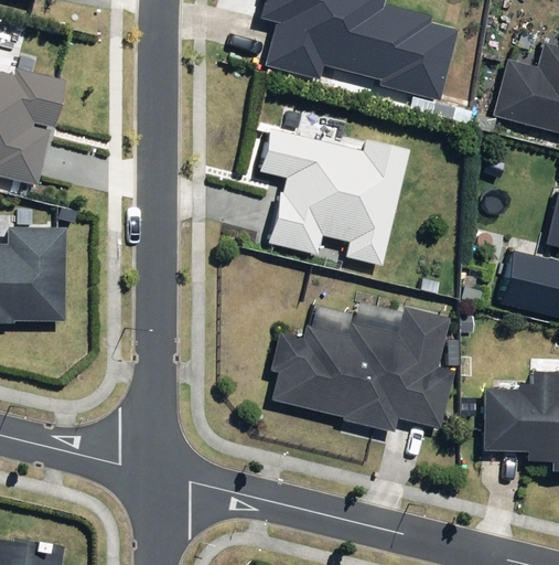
[(276,22),(265,65),(320,80),(323,65),(380,80),(378,85),(439,102),(458,30),(430,23),(431,16),(383,3),(383,0),(264,0),(259,18),(276,22)]
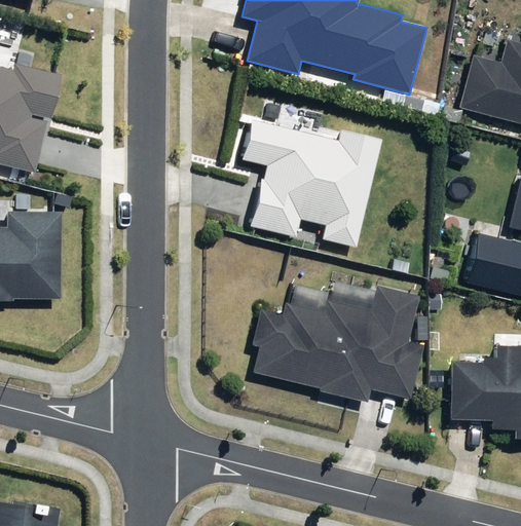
[(473,55),(459,108),(520,123),(520,43),(508,39),(501,63),(473,55)]
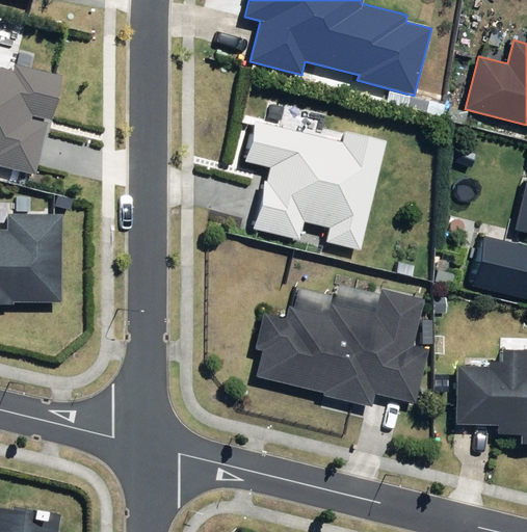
[(0,165),(35,175),(60,76),(33,69),(36,57),(23,54),(20,65),(15,64),(12,72),(0,68),(0,165)]
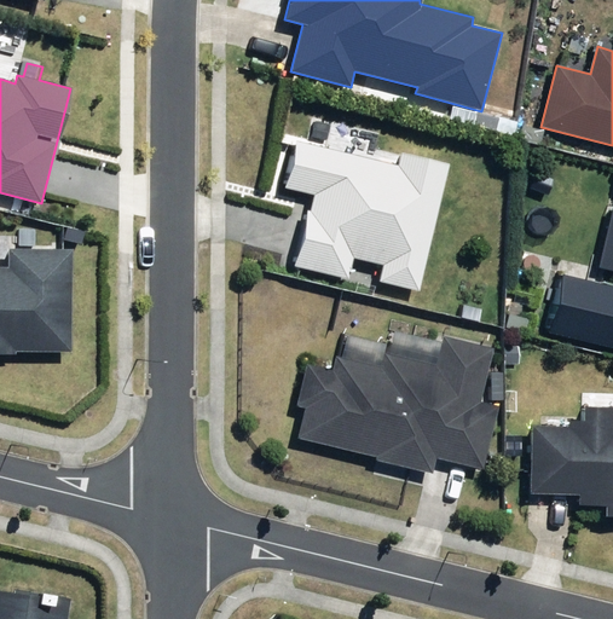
[(418,291),(450,163),(402,152),(398,166),(295,142),(284,189),(314,196),(310,210),(306,210),(293,266),(348,279),(353,259),(383,266),(379,282),(418,291)]
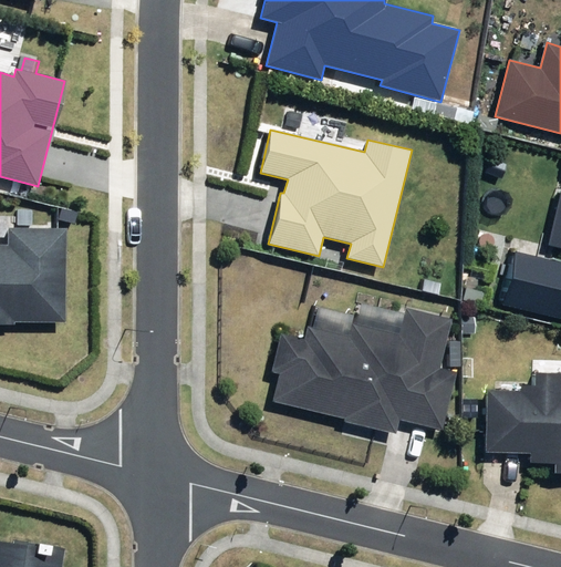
[(63,322),(64,228),(8,227),(7,245),(0,245),(0,323),(12,325),(12,321),(63,322)]
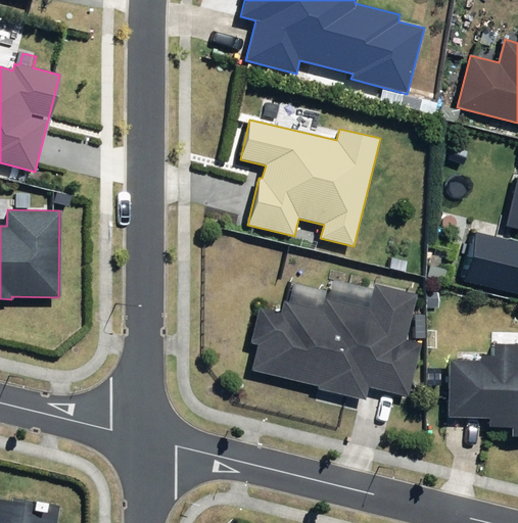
[(517,241),(474,231),(462,281),(517,294),(517,241)]
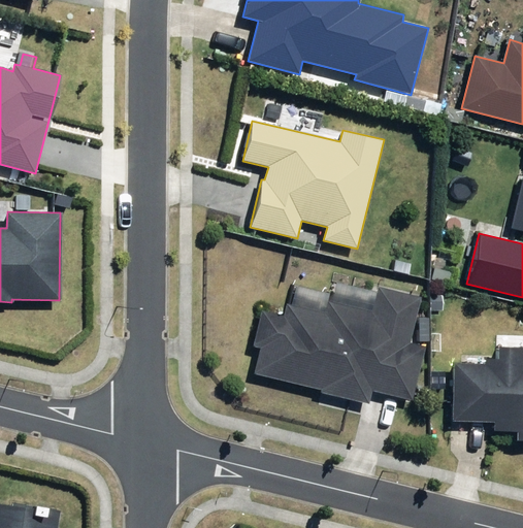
[(260,348),(254,374),(320,390),(319,393),(369,404),(372,391),(412,400),(425,347),(410,342),(421,297),(378,287),(371,312),(327,302),(324,312),(287,304),(284,317),(261,311),(253,347),(260,348)]
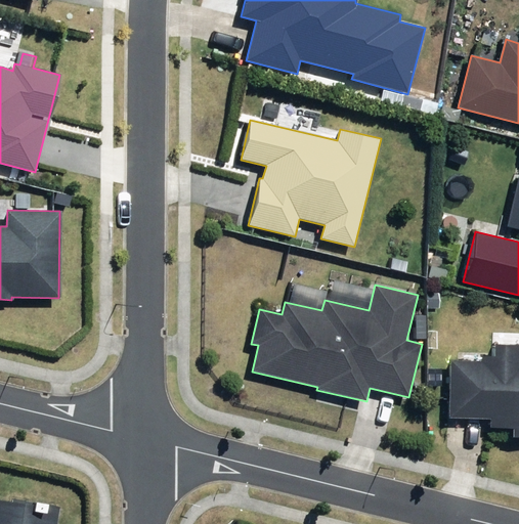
[(450,360),(448,418),(489,419),(489,428),(509,428),(509,437),(518,437),(518,345),(493,344),(492,356),(480,356),(480,361),(450,360)]
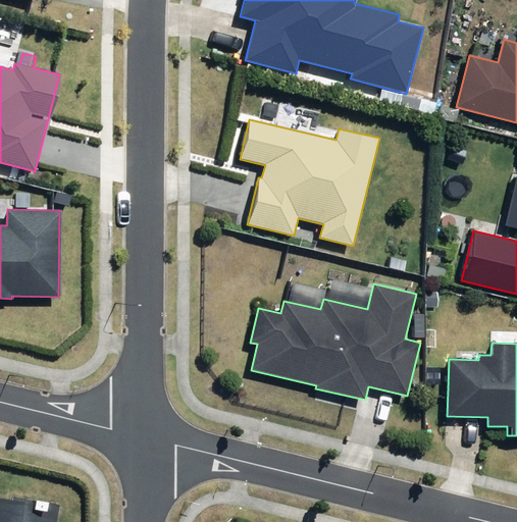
[(0,521),(56,521),(59,505),(39,503),(37,521),(30,521),(24,518),(27,500),(12,498),(11,501),(0,498),(0,521)]
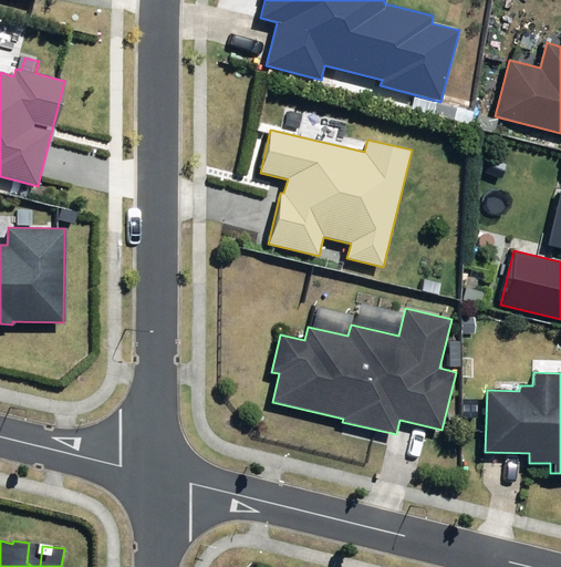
All buildings are outlined.
